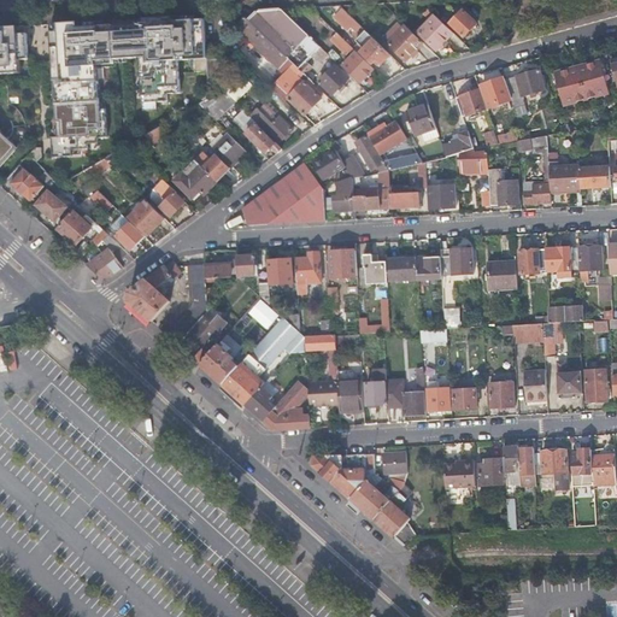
[(433,12),(427,6),(421,12),(427,17),(433,12)]
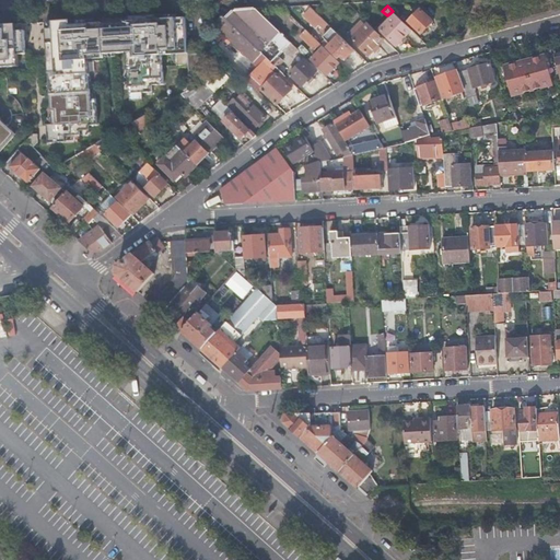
[(256,8),(235,10),(226,19),(237,30),(246,21),(269,43),(280,32),(256,8)]
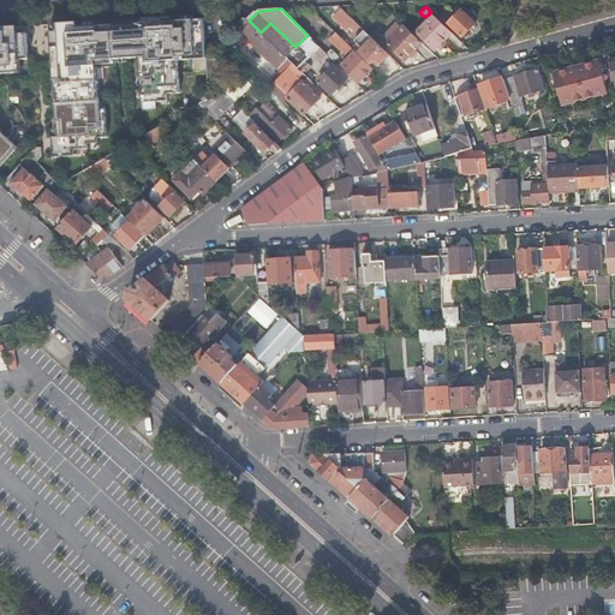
[(354,19),(344,9),(336,16),(347,27),(354,19)]
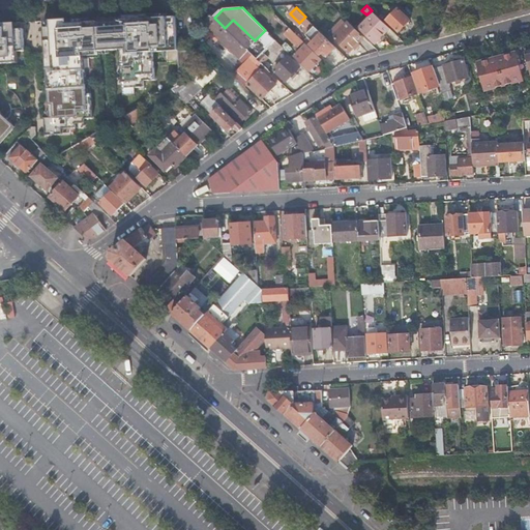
[(399,8),(387,20),(400,31),(410,20),(399,8)]
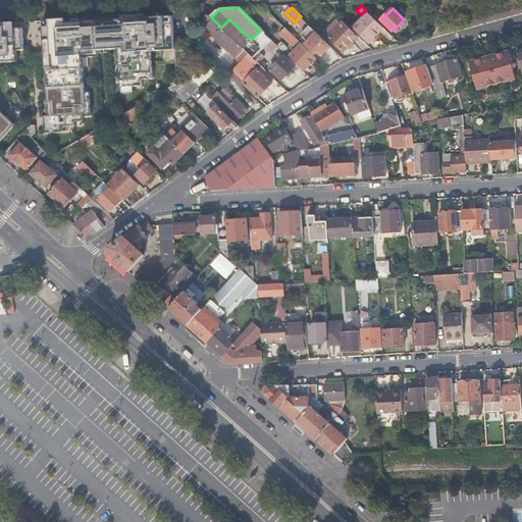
[(370,42),(384,28),(368,12),(355,27),(370,42)]
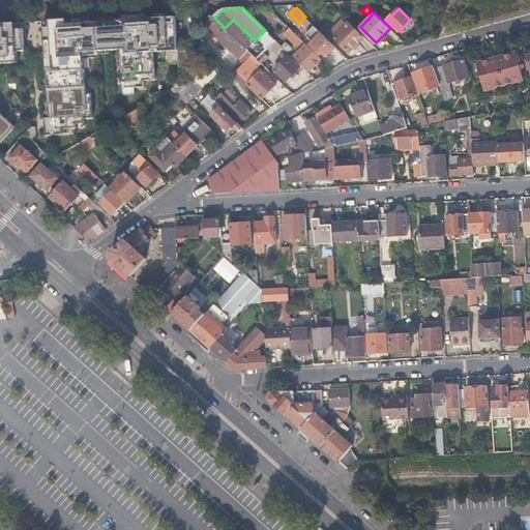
[(43,21),(47,80),(50,118),(45,118),(46,136),(62,135),(62,129),(76,128),(76,124),(85,123),(85,119),(92,119),(91,94),(86,94),(84,59),(99,58),(99,51),(100,51),(120,50),(120,52),(124,52),(125,64),(121,64),(123,94),(136,94),(135,87),(144,86),(144,80),(155,80),(153,52),(178,50),(178,49),(176,22),(176,16),(148,18),(148,13),(123,16),(123,20),(118,20),(118,22),(97,23),(97,22),(67,23),(67,19),(43,21)]
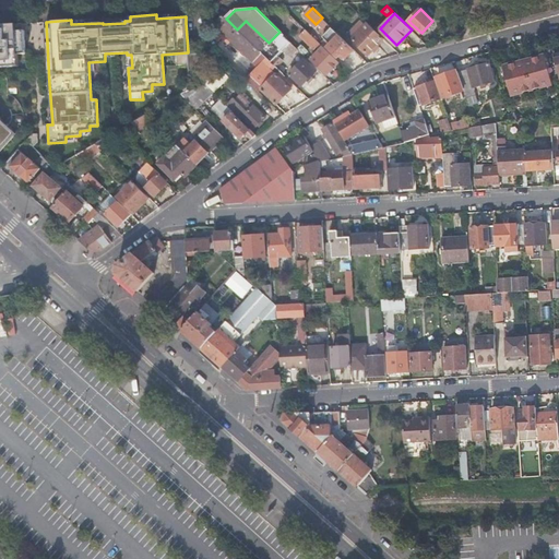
[(226,19),(222,15),(213,24),(253,62),(258,57),(262,61),(266,57),(237,30),(226,19)]
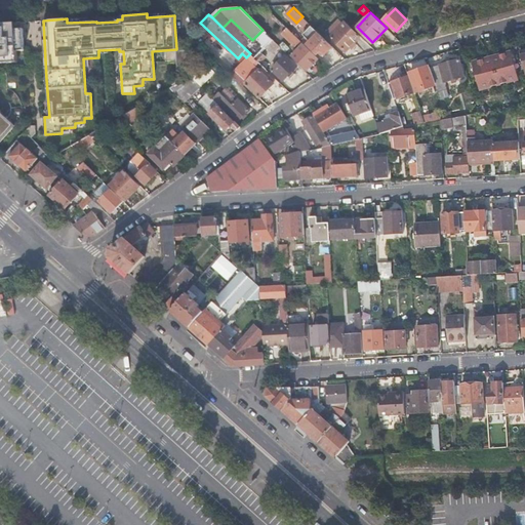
[(361,35),(344,18),(341,21),(339,19),(326,33),(346,51),(361,35)]
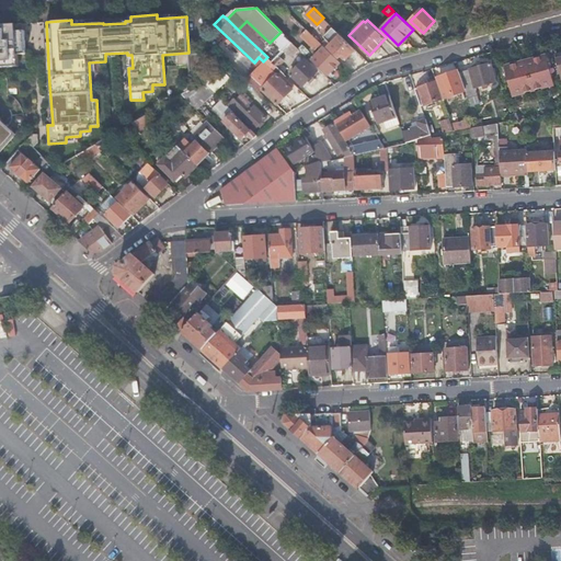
[(24,23),(16,24),(0,24),(0,66),(19,66),(19,54),(26,54),(24,23)]
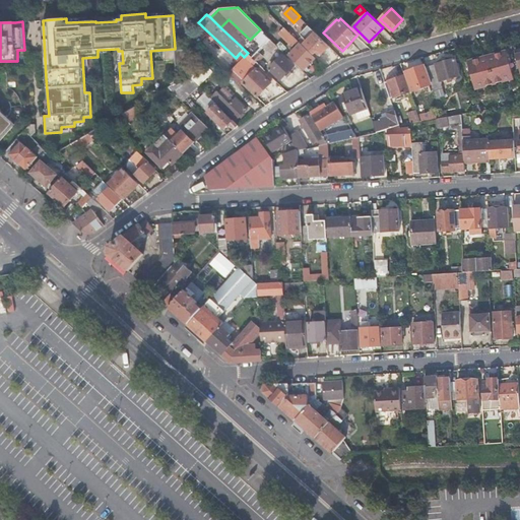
[(322,53),(330,45),(315,31),(308,24),(300,33),(307,40),(304,43),(314,52),(317,49),(322,53)]
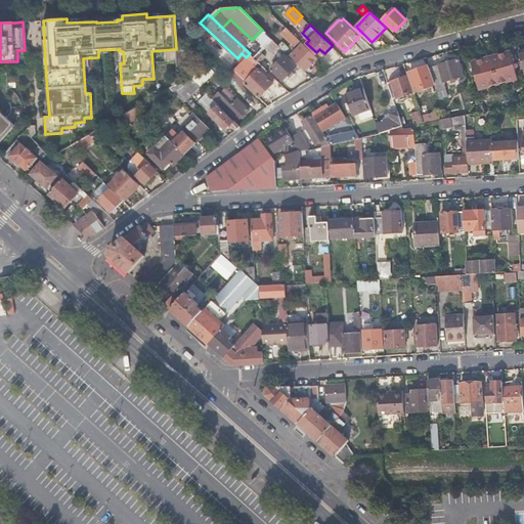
[(306,69),(317,57),(301,41),(288,29),(282,35),(292,43),(295,41),(300,46),(292,54),(306,69)]
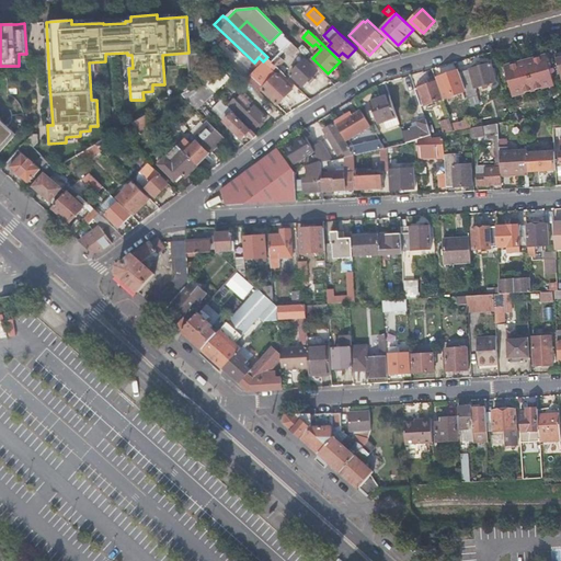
[(292,58),(299,50),(292,43),(289,46),(284,52),(292,58)]
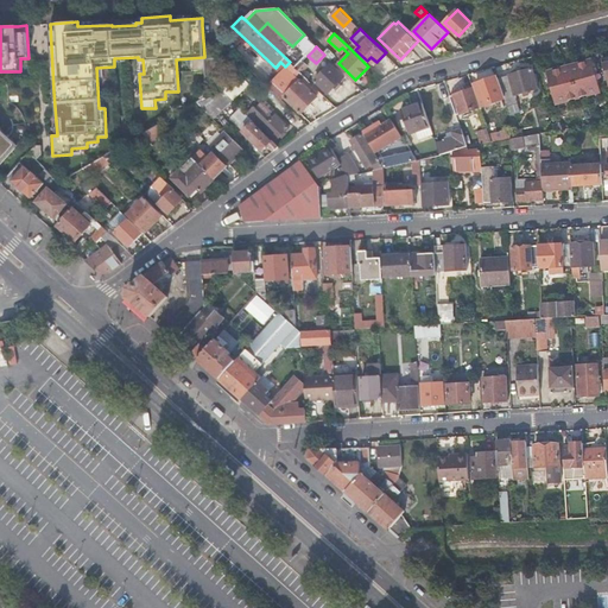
[(204,57),(206,75),(220,74),(219,55),(204,56),(204,57)]
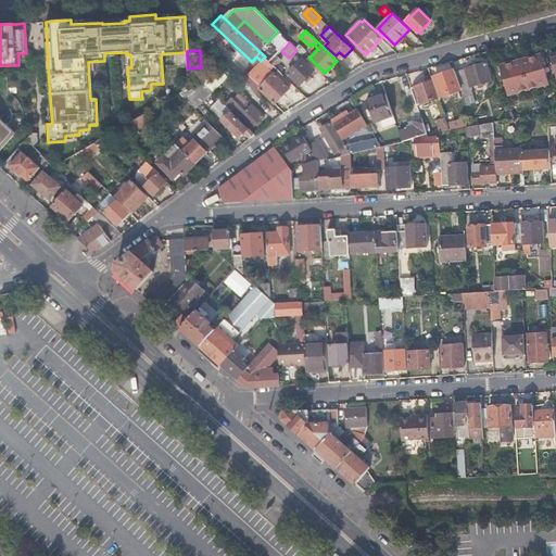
[(270,62),(275,67),(282,60),(277,55),(270,62)]
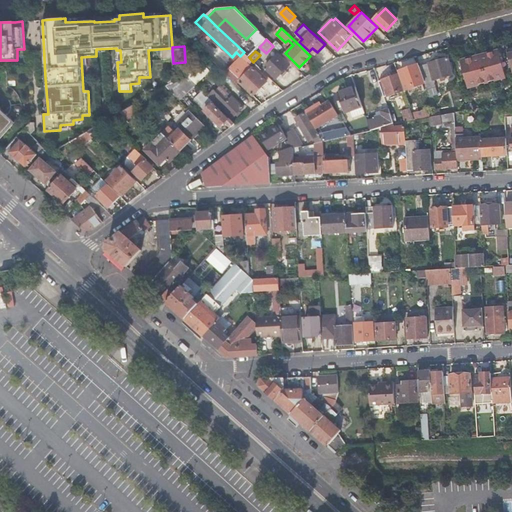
[(488,56),(480,59),(486,82),(489,81),(494,80),(493,76),(503,74),(497,51),(487,53),(488,56)]
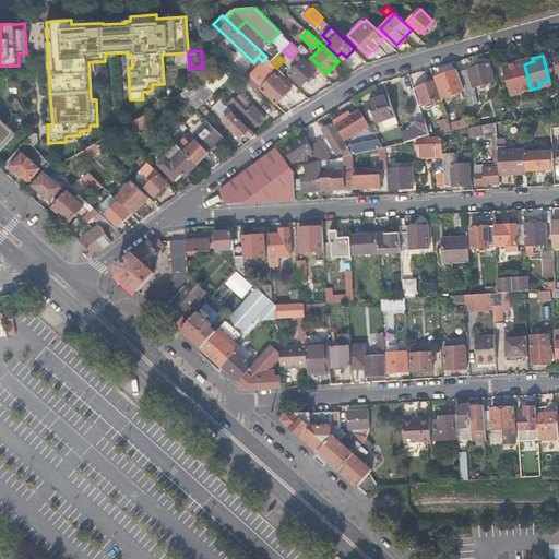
[(305,58),(289,73),(302,85),(317,70),(305,58)]
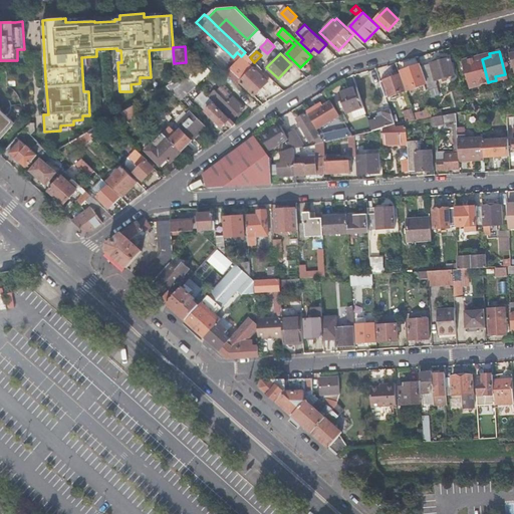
[(421,66),(426,82),(427,83),(432,97),(439,95),(435,80),(454,75),(449,58),(421,66)]
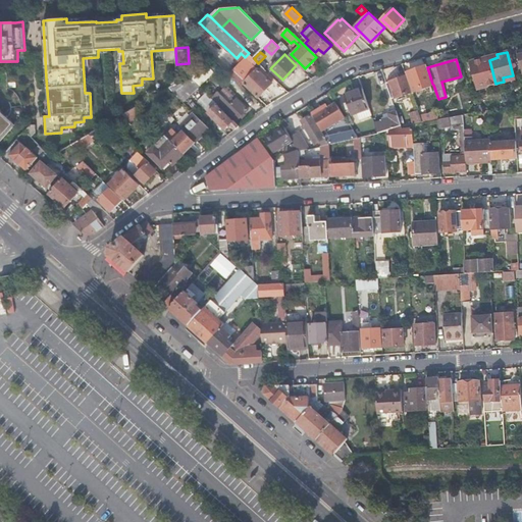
[(481,62),(480,59),(470,61),(476,86),(487,83),(487,86),(496,84),(489,60),(481,62)]
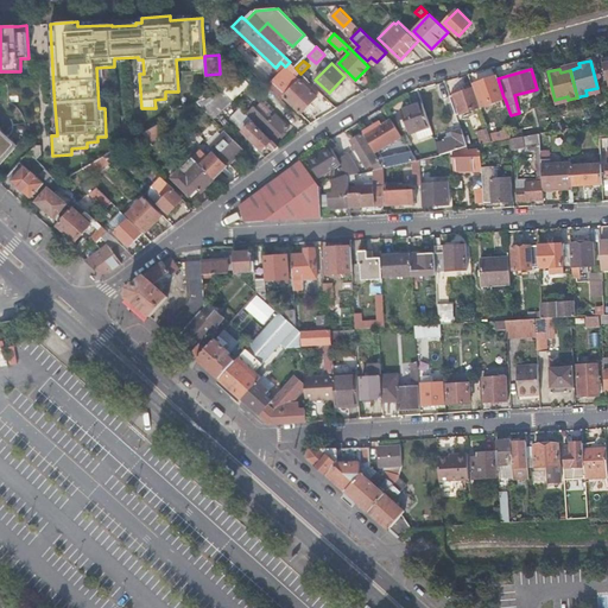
[(232,99),(247,83),(241,76),(221,88),(232,99)]
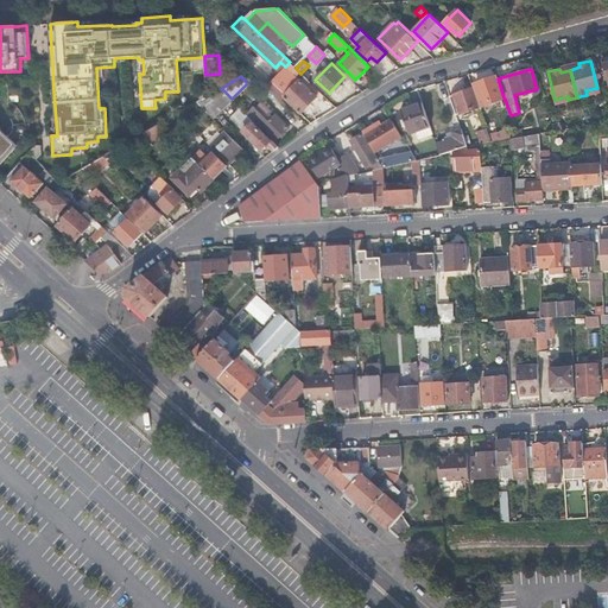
[(498,78),(474,86),(481,106),(504,97),(498,78)]
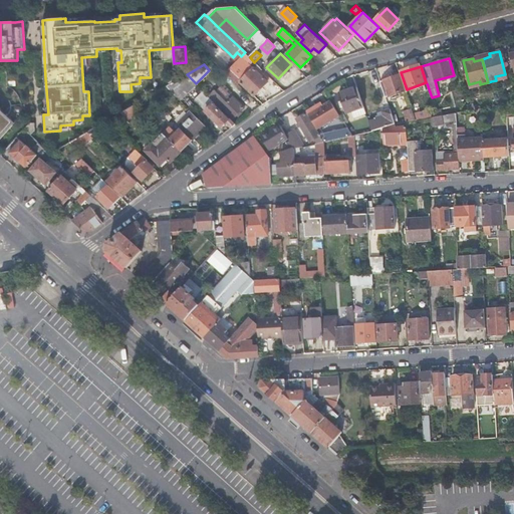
[(254,67),(240,81),(255,95),(268,81),(254,67)]
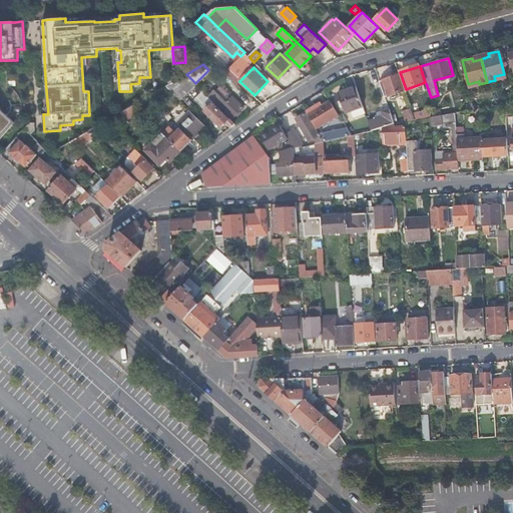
[(198,86),(195,83),(186,74),(166,86),(182,102),(198,86)]
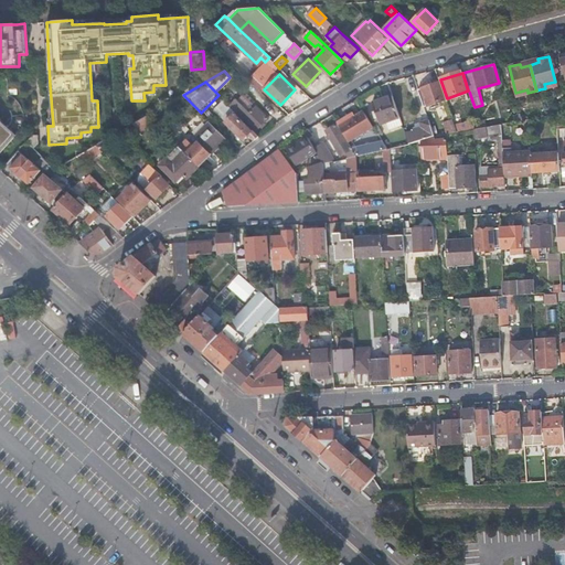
[(439,83),(417,91),(423,107),(446,99),(439,83)]
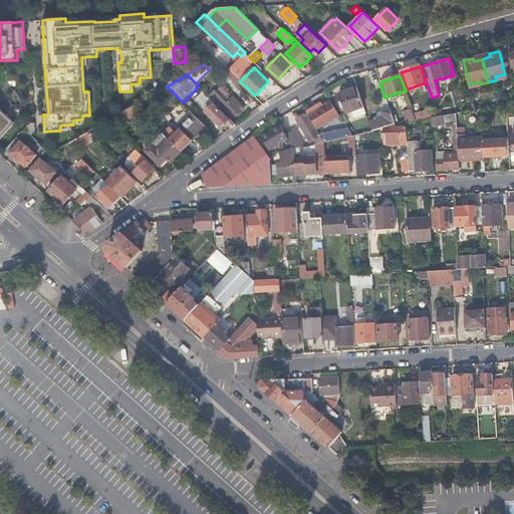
[(365,113),(356,87),(338,93),(345,113),(351,111),(354,117),(365,113)]
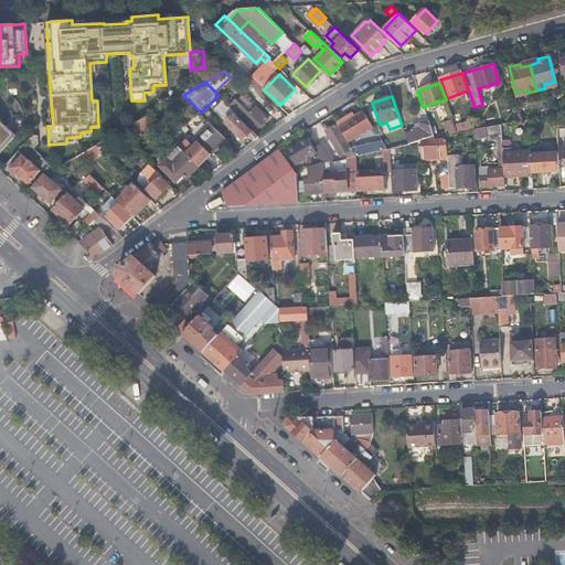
[(228,105),(235,113),(243,119),(255,130),(268,118),(256,106),(249,113),(236,98),(228,105)]
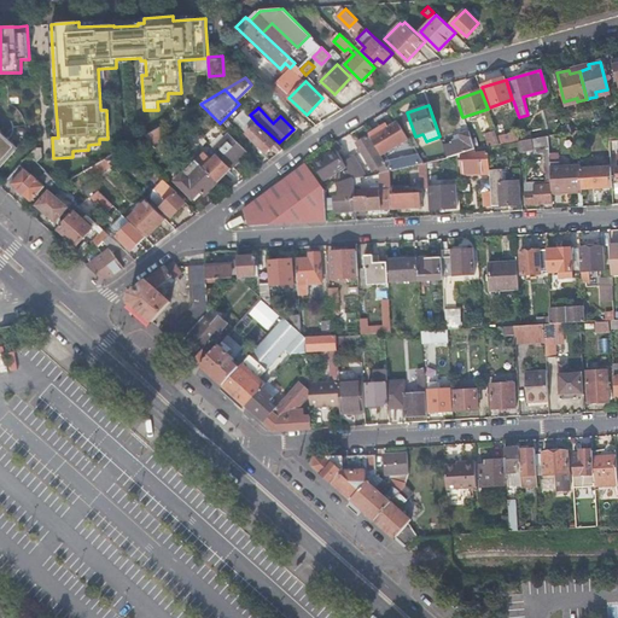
[(278,152),(284,149),(277,141),(275,143),(256,124),(257,123),(250,115),(248,112),(238,122),(267,152),(273,146),(278,152)]
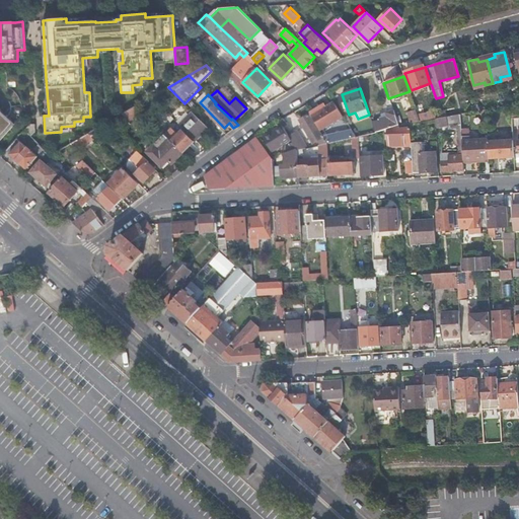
[(344,118),(335,102),(311,116),(320,131),(344,118)]
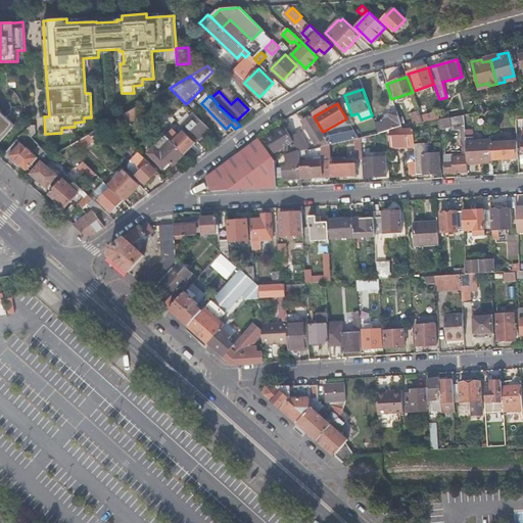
[(425,104),(418,106),(419,109),(423,123),(438,120),(445,119),(443,110),(436,112),(435,109),(427,111),(425,104)]
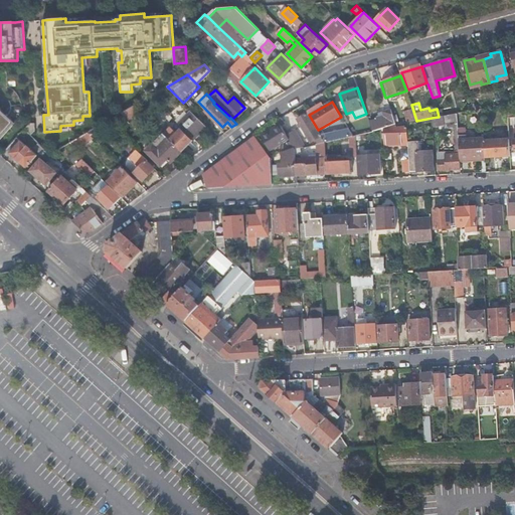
[(141,110),(136,104),(123,112),(128,118),(141,110)]
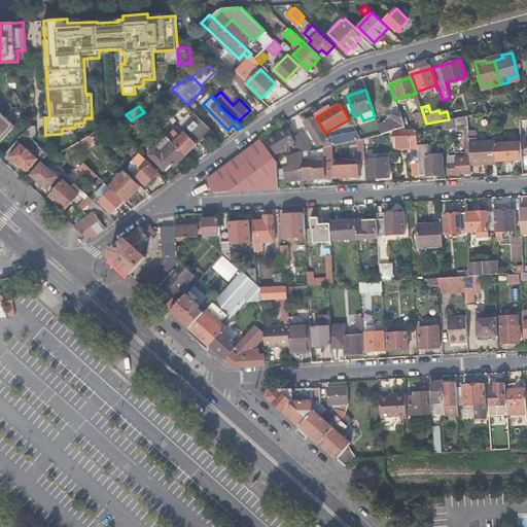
[(0,141),(15,125),(0,110),(0,141)]
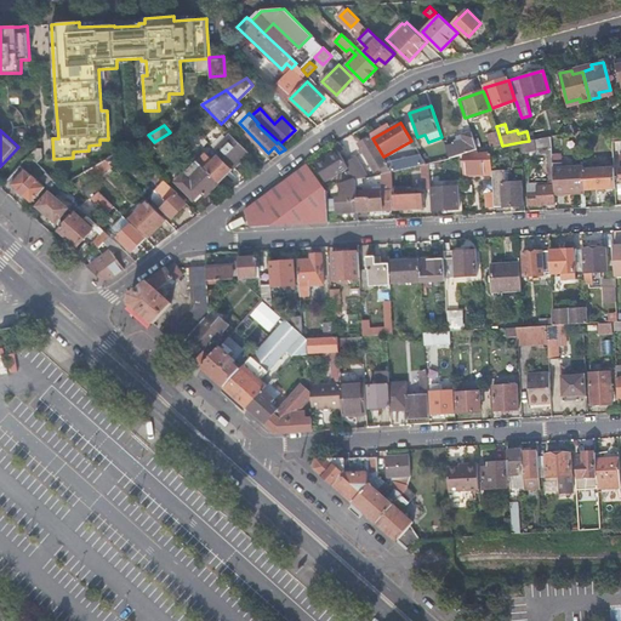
[(502,146),(497,130),(486,134),(491,148),(502,146)]
